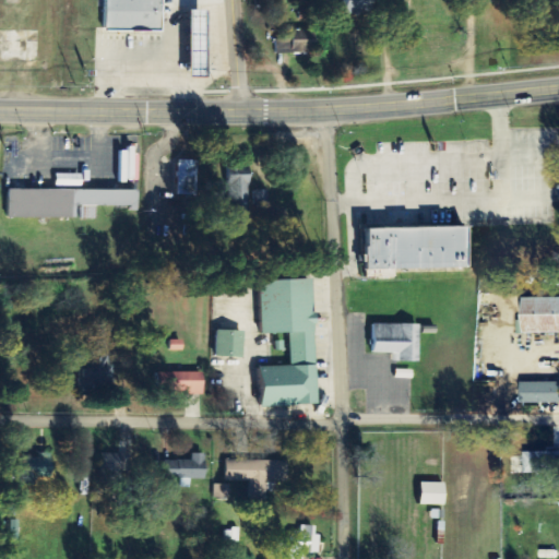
[(106,0),(106,31),(161,31),(161,0),(106,0)]
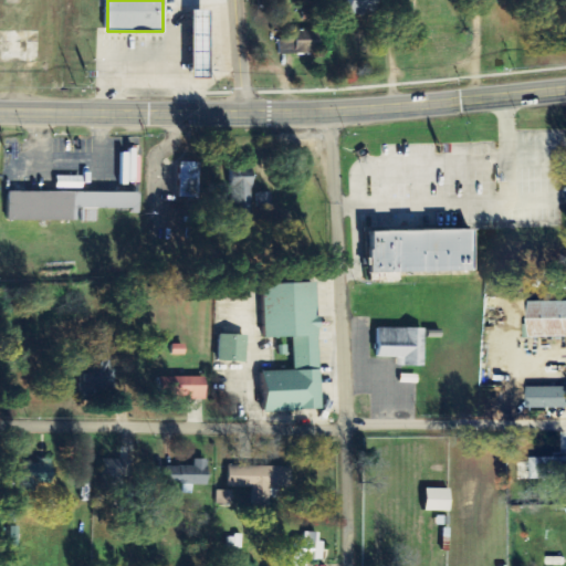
[(349,0),(350,14),(377,13),(376,0),(349,0)]
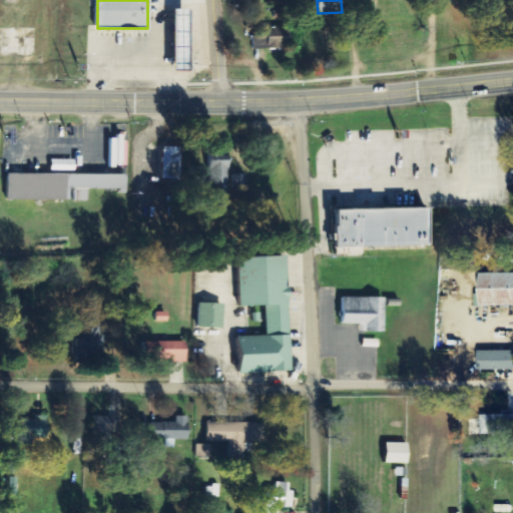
[(175,10),(174,72),(190,72),(191,10),(175,10)]
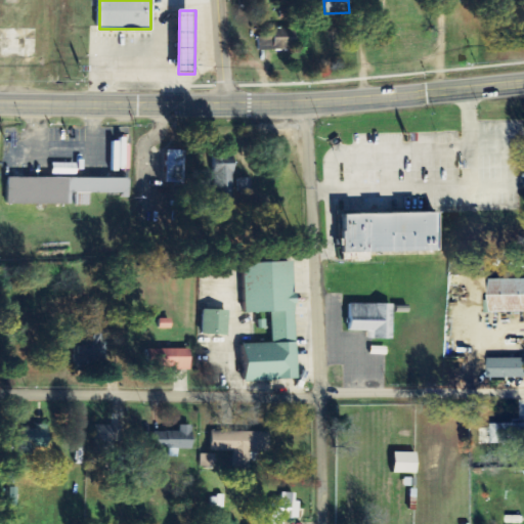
[(265,30),(266,38),(258,38),(259,50),(296,50),(295,29),(265,30)]
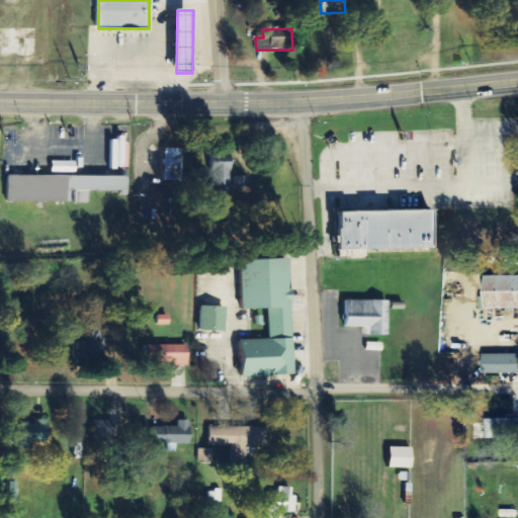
[(182,182),(183,150),(165,149),(164,181),(182,182)]
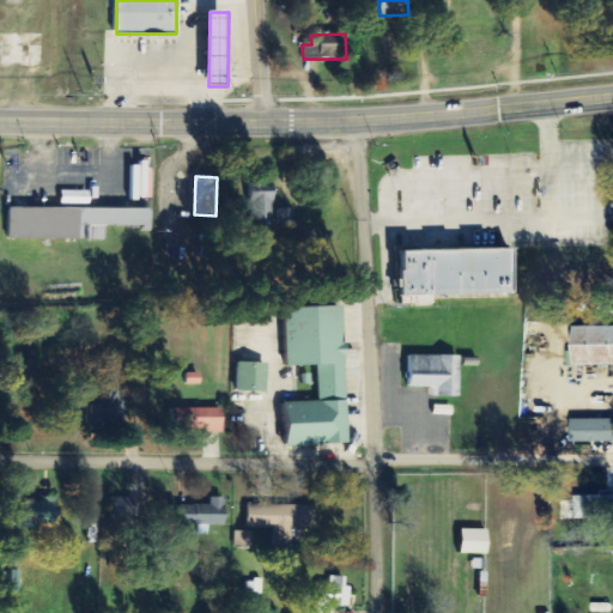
[(61,205),(90,206),(90,192),(62,192),(61,205)]
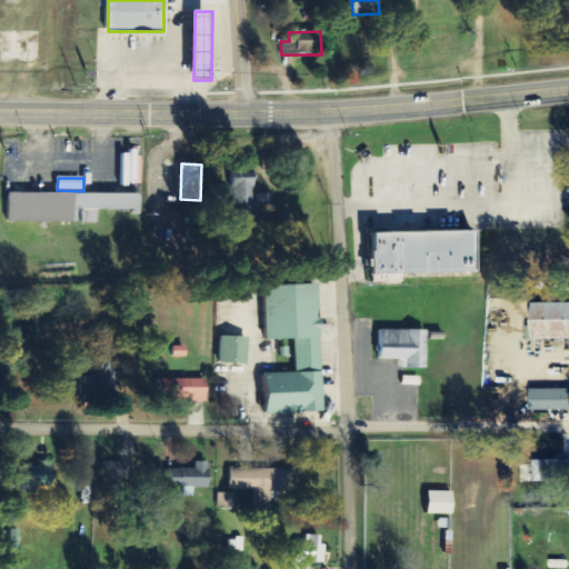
[(8,222),(78,222),(78,211),(141,211),(141,195),(8,193),(8,222)]
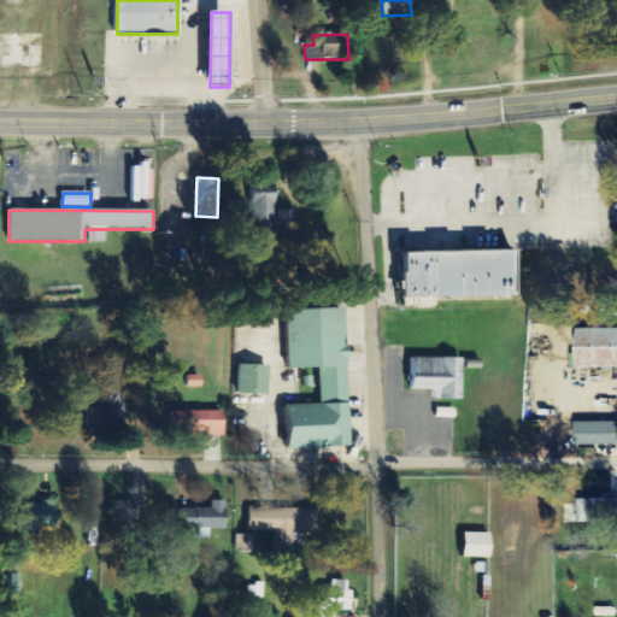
[(295,210),(280,211),(280,231),(295,230),(295,210)]
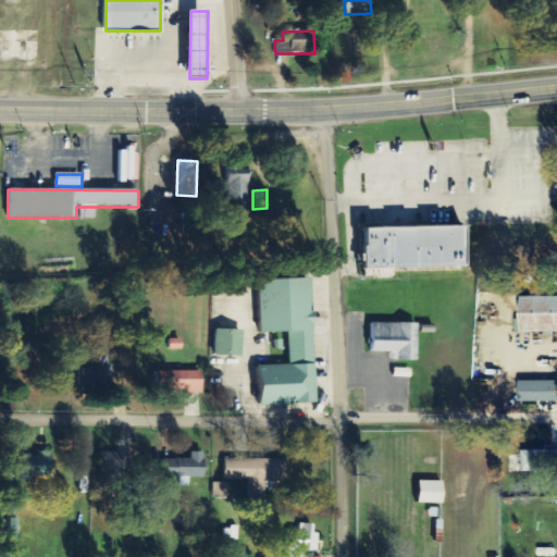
[(466,268),(465,226),(363,229),(364,270),(466,268)]
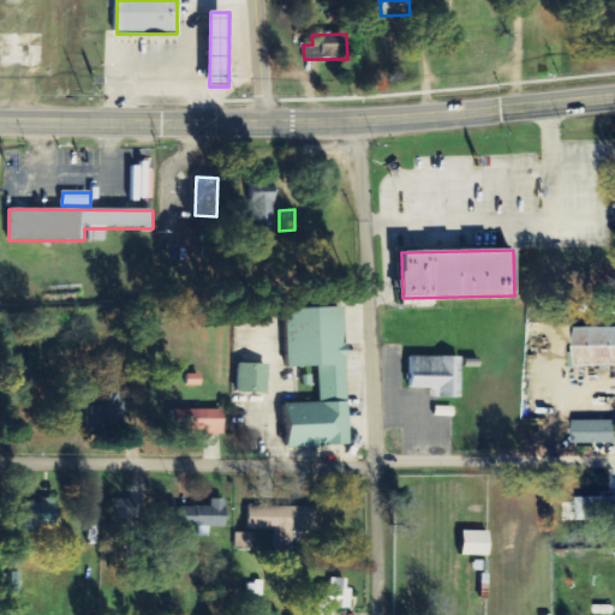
[(350,446),(345,308),(286,310),(288,369),(318,368),(320,404),(287,405),(288,448),(350,446)]
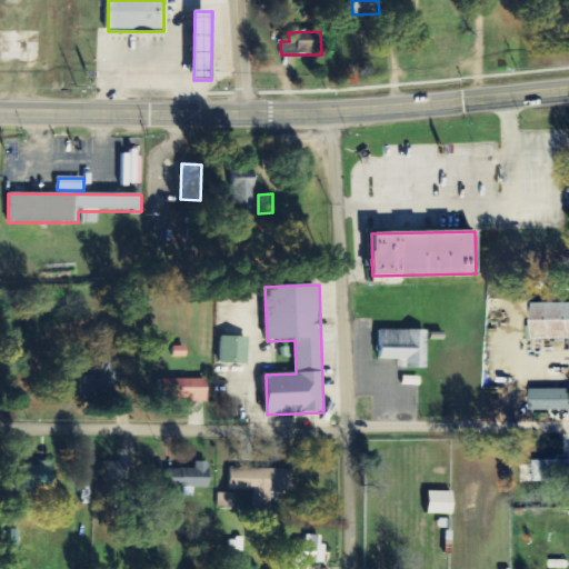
[(539,341),(568,340),(568,303),(539,305),(539,341)]
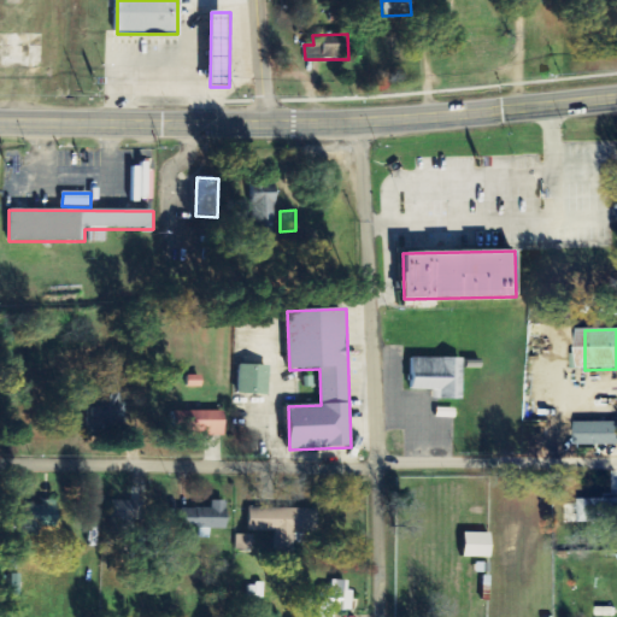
[(464,359),(411,358),(411,391),(433,391),(432,400),(463,400),(464,359)]
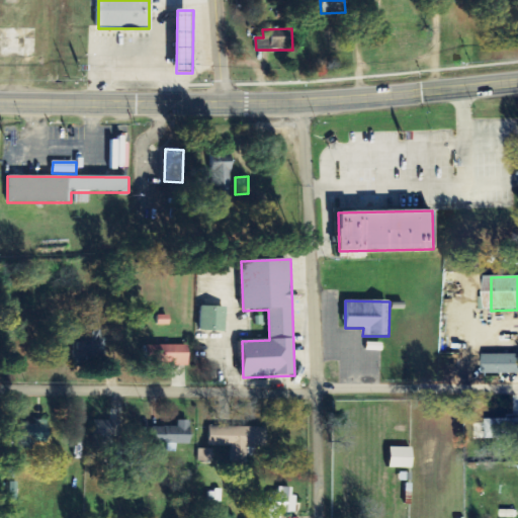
[(199,331),(226,332),(227,308),(200,307),(199,331)]
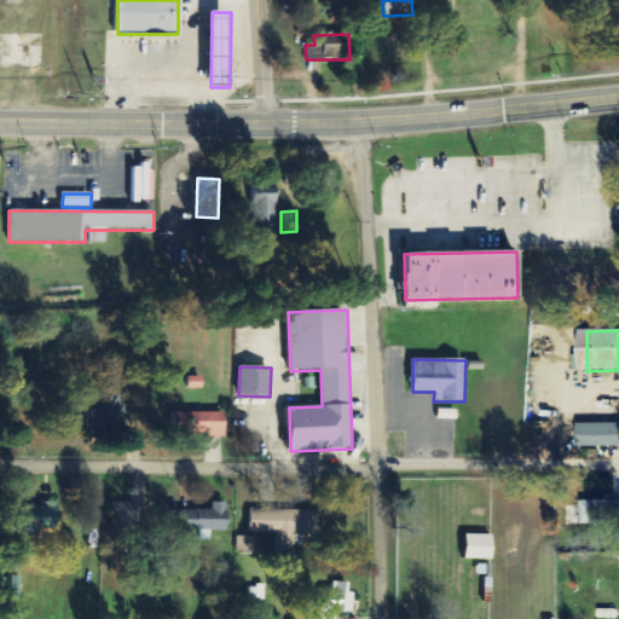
[(88,432),(121,432),(121,415),(125,415),(125,393),(87,394),(88,432)]
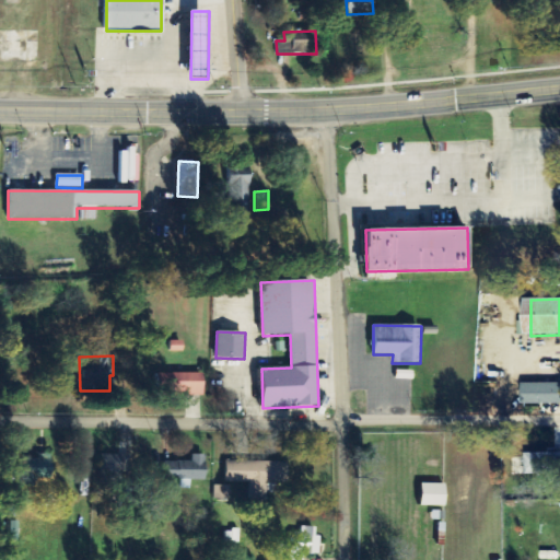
[(203,374),(158,373),(156,395),(203,396),(203,374)]
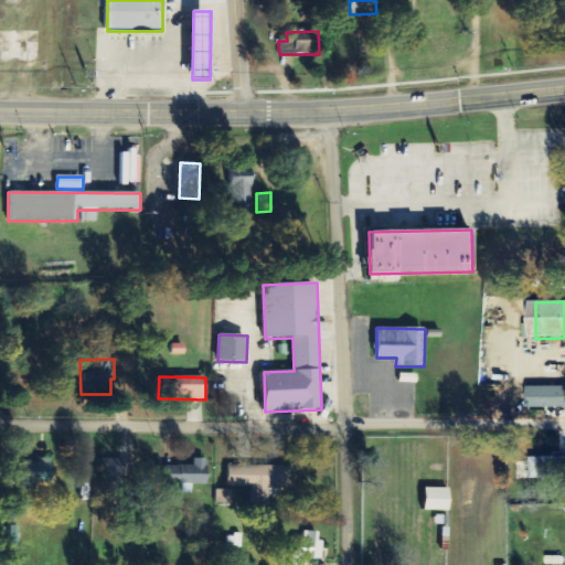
[(564,387),(530,387),(529,408),(564,408),(564,387)]
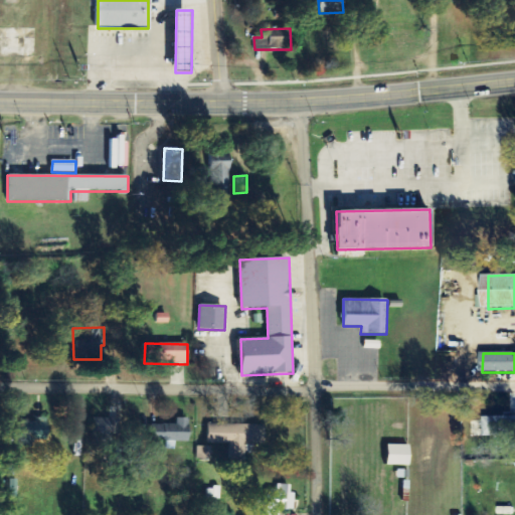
[(514,416),(484,417),(484,437),(514,437),(514,416)]
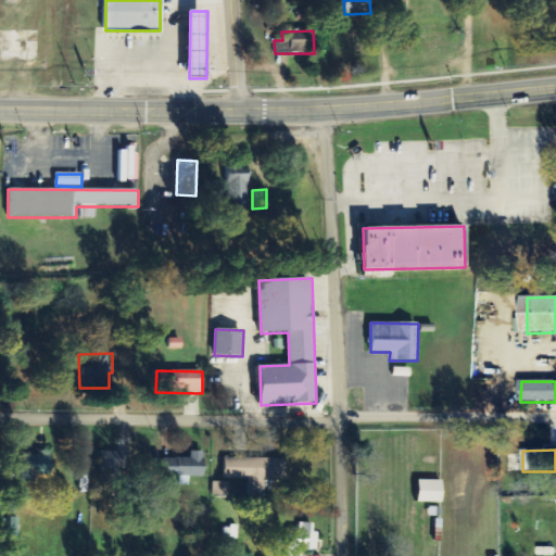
[(24,483),(36,483),(36,476),(52,475),(51,451),(37,451),(37,455),(24,456),(24,483)]
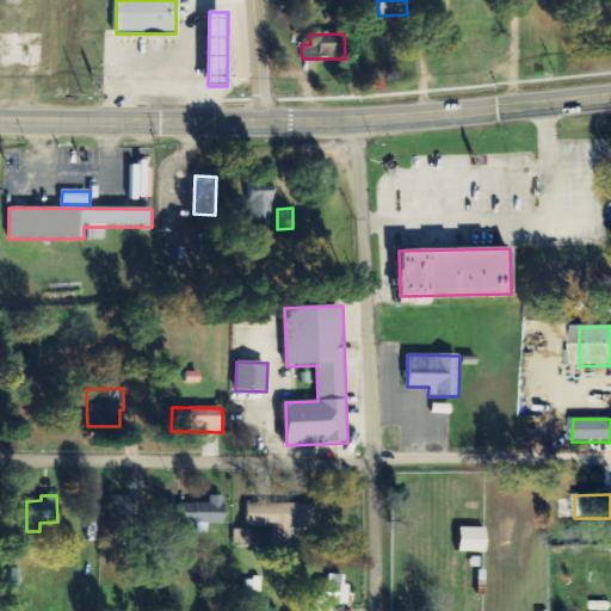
[(139,497),(110,495),(109,529),(137,530),(139,497)]
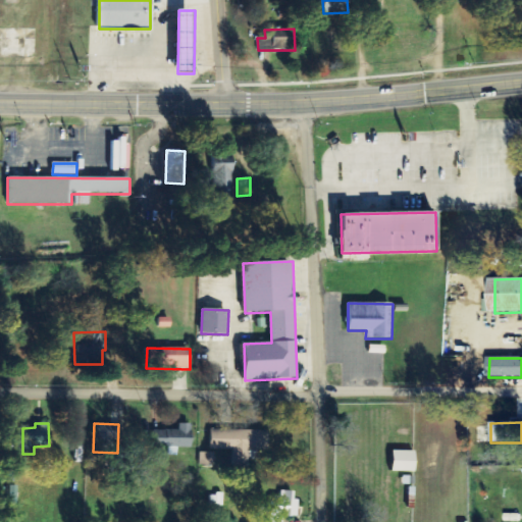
[(160,431),(160,448),(191,448),(191,424),(177,424),(177,430),(160,431)]
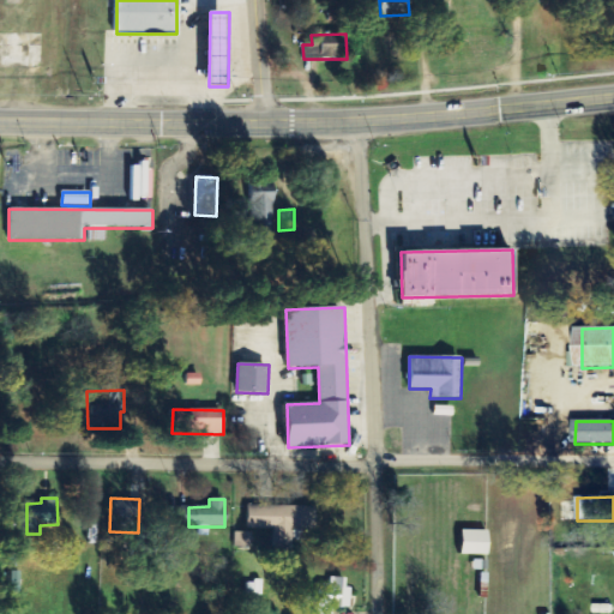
[(315,507),(247,506),(247,529),(314,530),(315,507)]
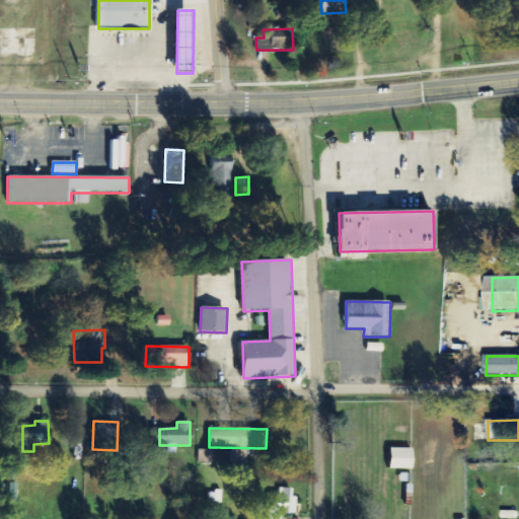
[(246,463),(247,448),(235,447),(234,462),(246,463)]
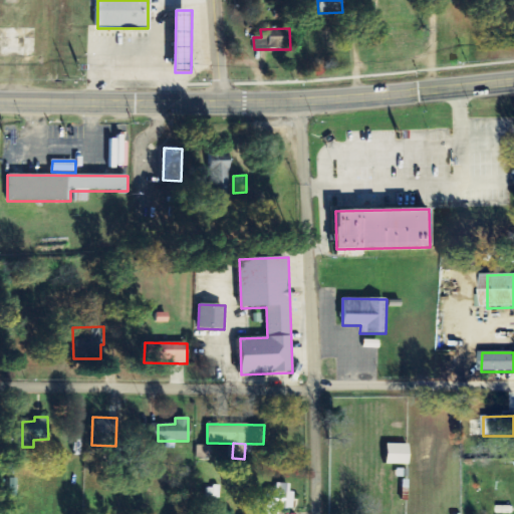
[(410,445),(388,444),(387,465),(409,465),(410,445)]
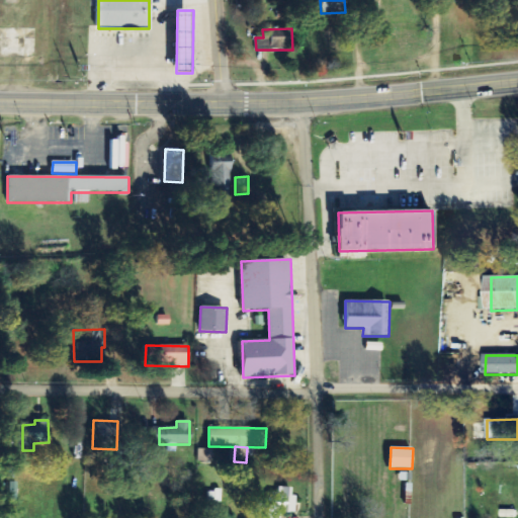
[(211,462),(212,449),(198,449),(197,461),(211,462)]
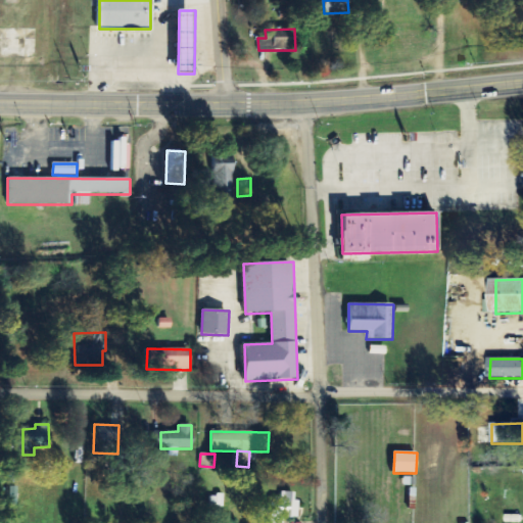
[(281,498),(271,498),(270,518),(297,518),(297,492),(281,492),(281,498)]
